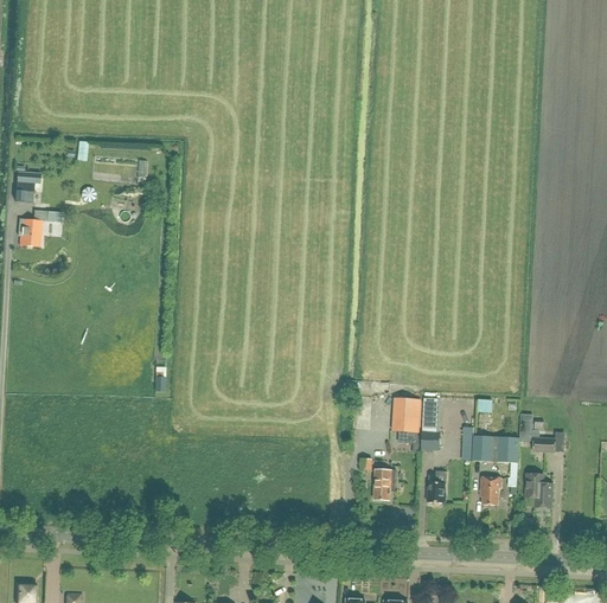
[(139,161),(94,160),(94,175),(139,177),(139,161)]
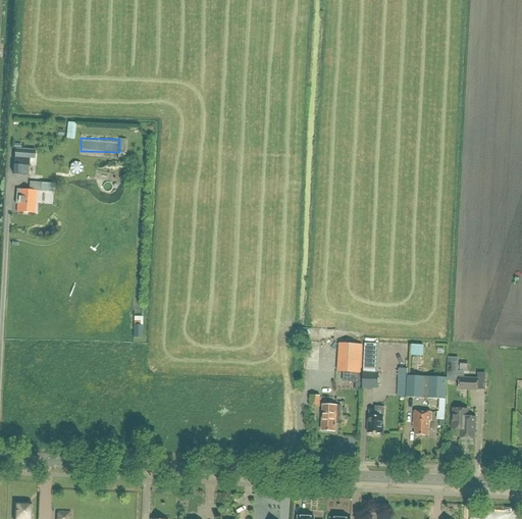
[(29,172),(29,163),(30,156),(13,155),(13,162),(12,171),(29,172)]
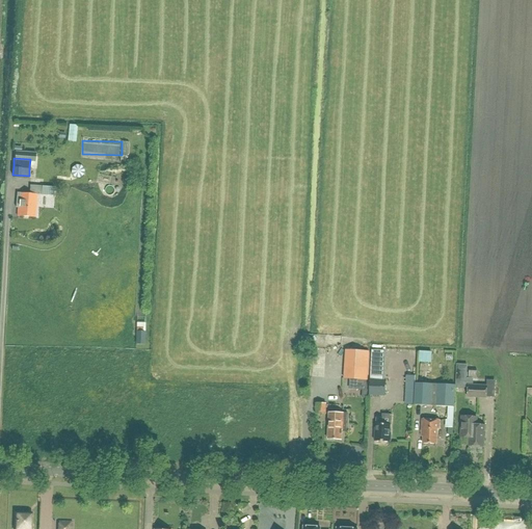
[(28,191),(17,190),(15,205),(17,205),(16,213),(34,214),(36,191),(41,192),(42,184),(29,183),(28,191)]
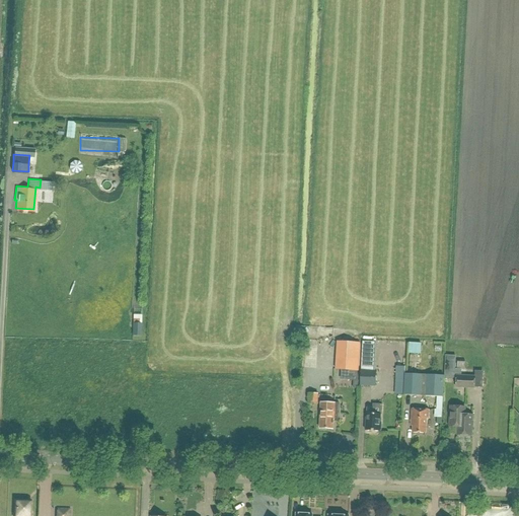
[(140,334),(141,320),(141,311),(133,311),(133,320),(132,320),(131,333),(140,334)]
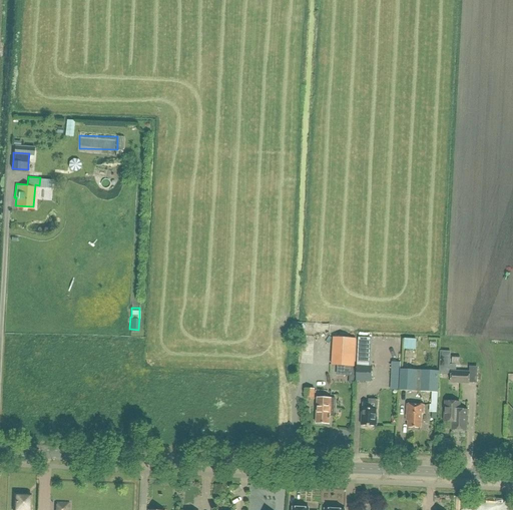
[(359,362),(372,362),(372,335),(360,335),(359,362)]
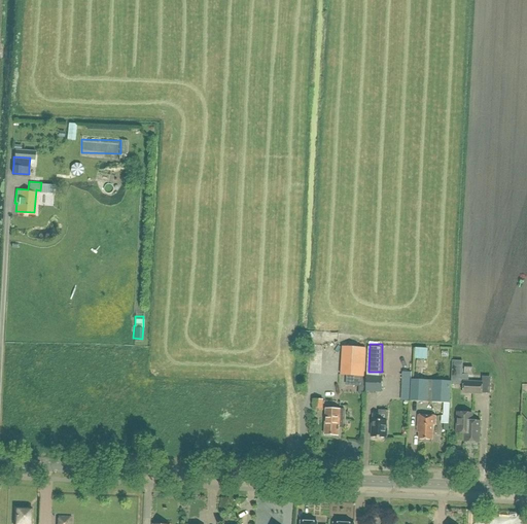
[(417,344),(417,356),(428,356),(428,344),(417,344)]
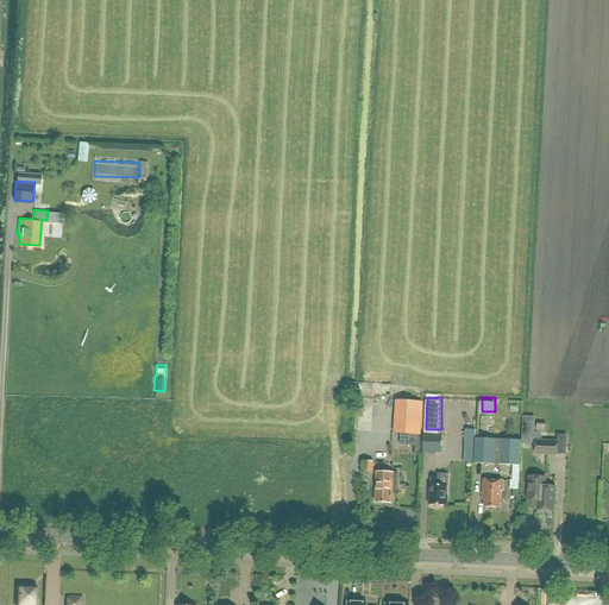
[(422,399),(396,398),(394,430),(420,432),(422,399)]
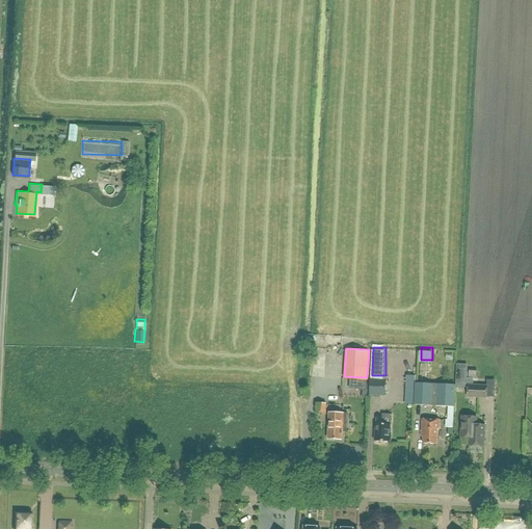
[(360,378),(346,378),(345,389),(360,390),(360,378)]
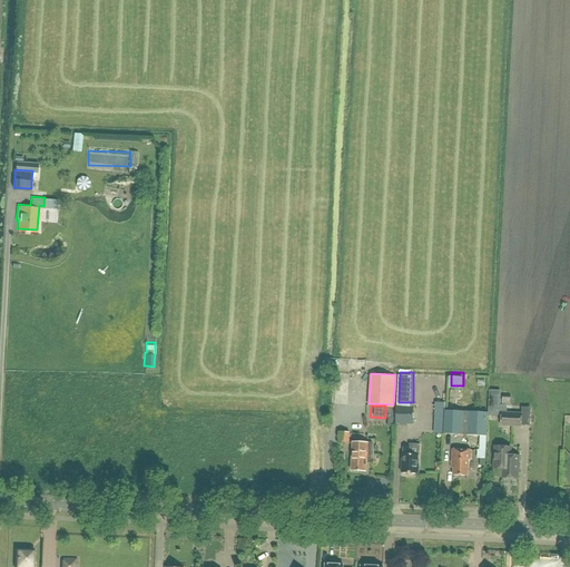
[(412,420),(412,406),(397,406),(396,420),(412,420)]
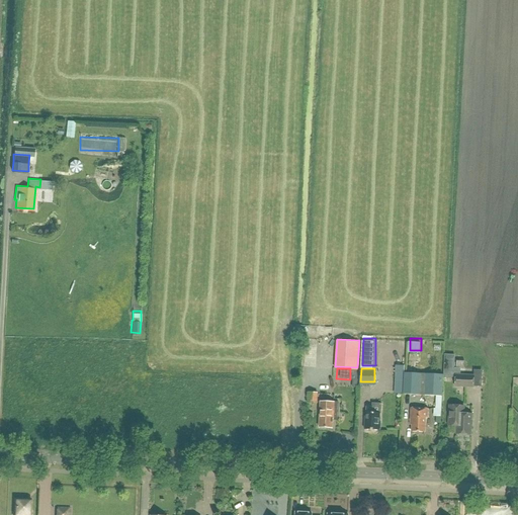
[(405,370),(404,393),(442,395),(443,372),(405,370)]
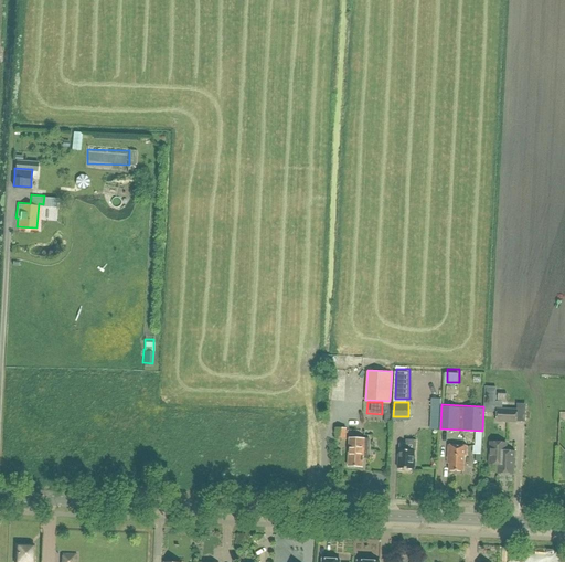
[(516,421),(518,409),(498,407),(497,420),(516,421)]
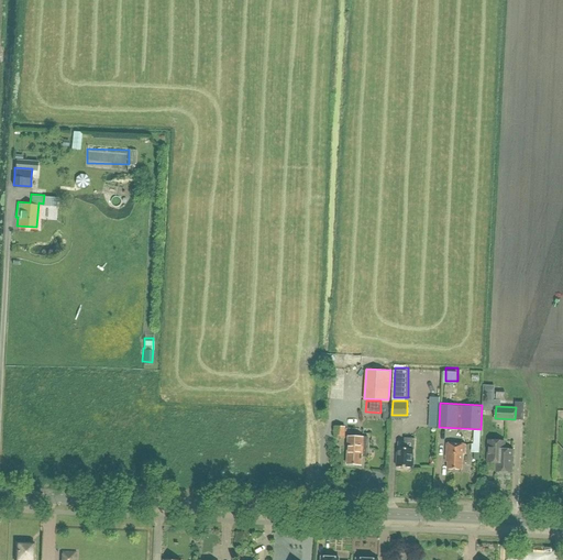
[(345,424),(334,424),(333,435),(344,435),(345,424)]
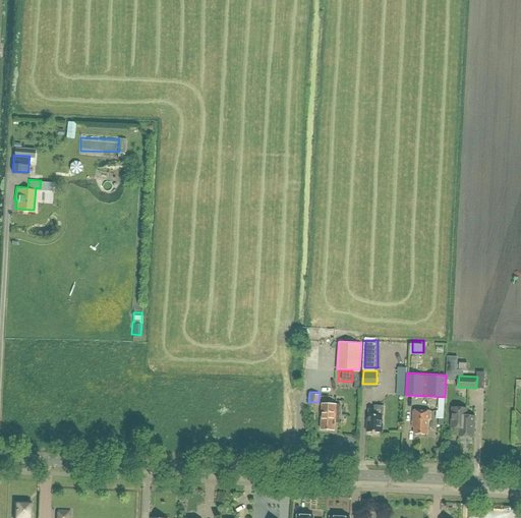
[(321,428),(334,428),(335,420),(340,420),(340,403),(322,402),(321,428)]
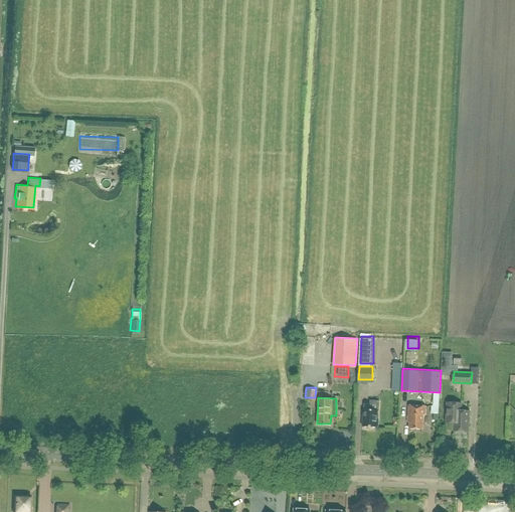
[(377,417),(377,401),(364,401),(364,407),(363,407),(362,424),(377,425),(378,417),(377,417)]
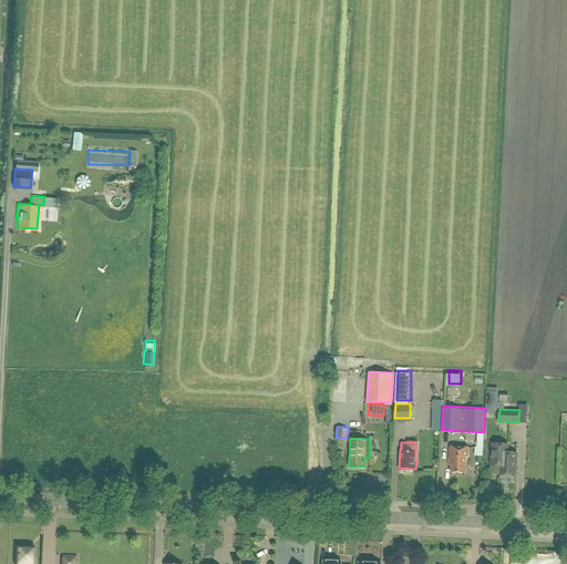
[(517,451),(508,451),(508,442),(493,442),(492,464),(501,464),(500,473),(516,474),(517,451)]
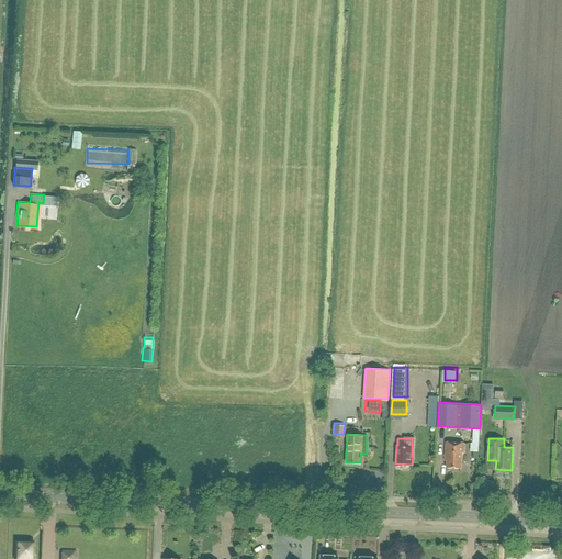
[(464,451),(464,442),(447,440),(446,459),(447,459),(447,467),(461,467),(462,451),(464,451)]
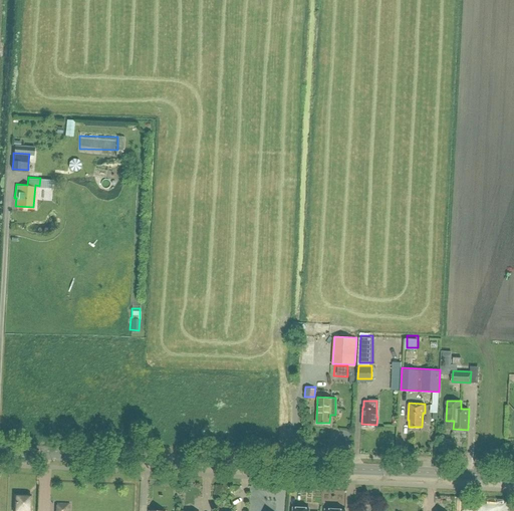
[(30,510),(30,494),(15,493),(14,510),(29,510),(30,510)]
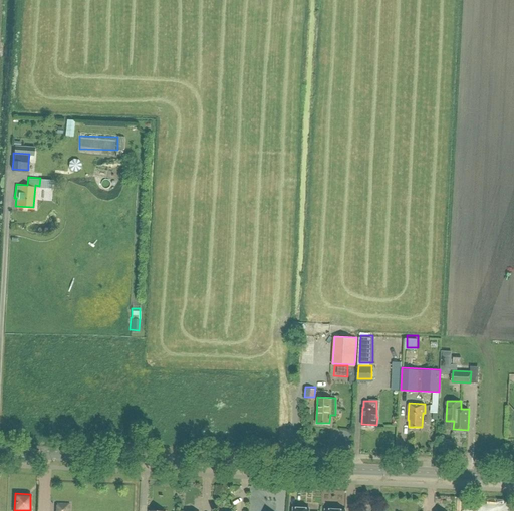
[(68,510),(69,502),(55,501),(54,510),(68,510)]
